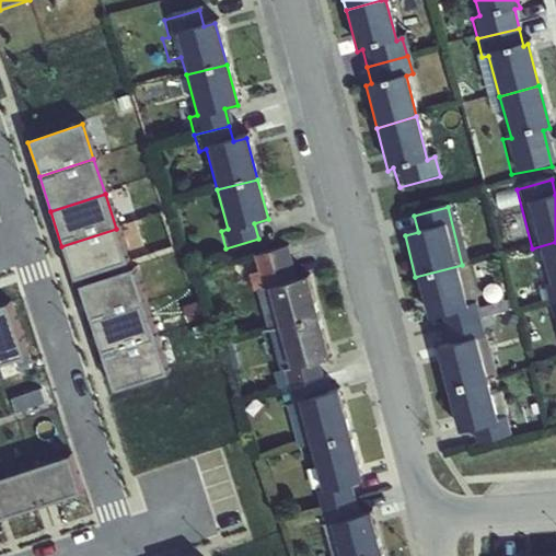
[(116,229),(61,246),(73,281),(127,264),(116,229)]
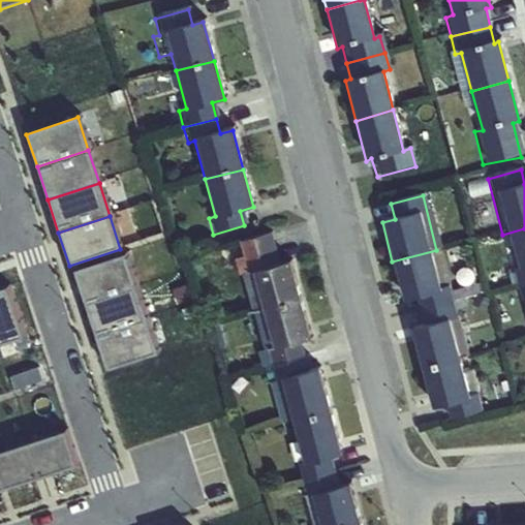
[(516,286),(524,283),(524,228),(502,235),(516,286)]
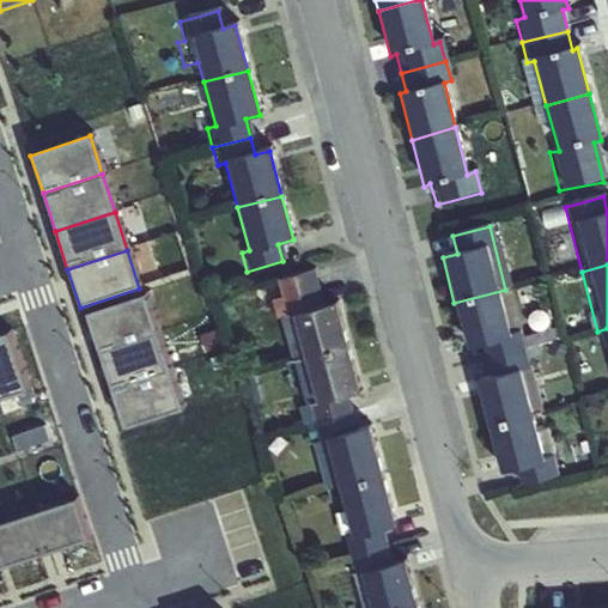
[(290,364),(346,347),(334,304),(322,306),(311,273),(274,283),(279,299),(268,303),(274,323),(279,322),(290,364)]
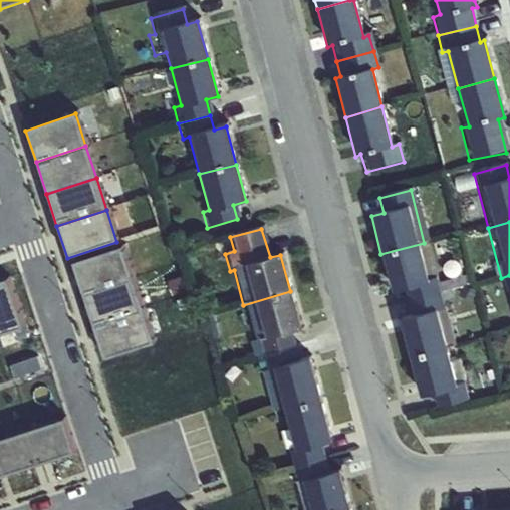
[(406,302),(438,295),(424,243),(380,254),(391,291),(403,288),(406,302)]
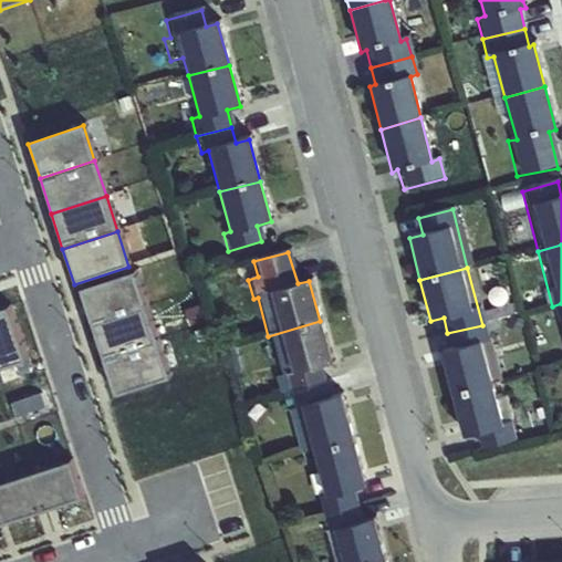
[(133,273),(79,291),(90,326),(144,309),(133,273)]
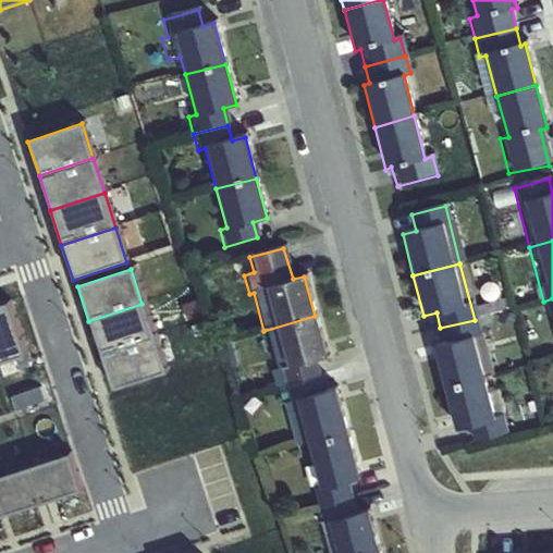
[(552,298),(543,302),(549,319),(552,318),(552,298)]
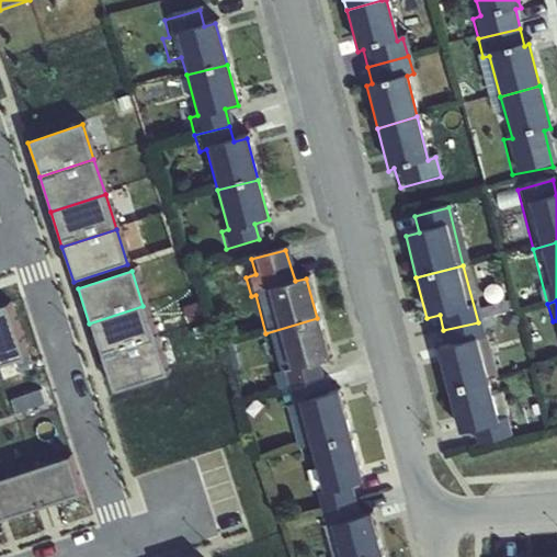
[(0,365),(23,359),(7,306),(0,308),(0,365)]
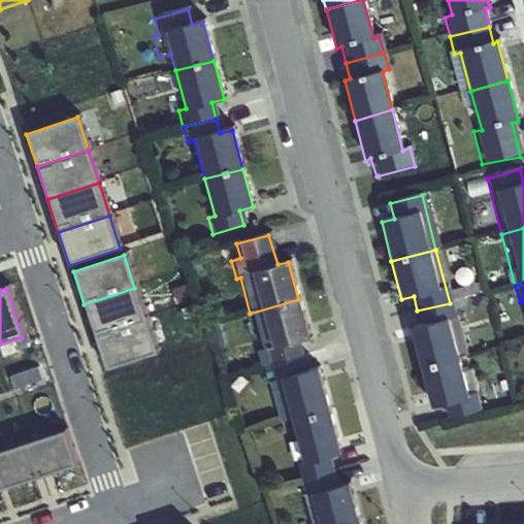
[(134,288),(84,304),(95,337),(145,321),(134,288)]
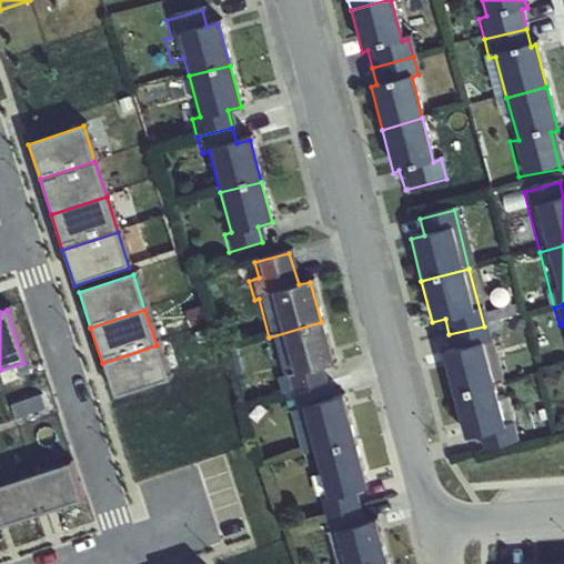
[(281,398),(323,384),(319,370),(333,365),(321,322),(269,338),(281,379),(277,380),(281,398)]
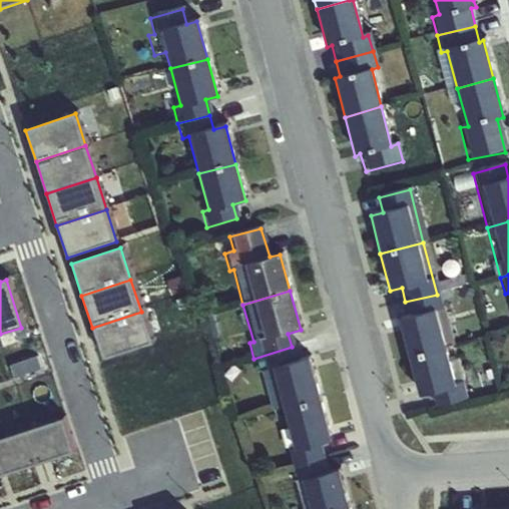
[(437,295),(405,302),(409,318),(398,321),(408,362),(451,348),(437,295)]
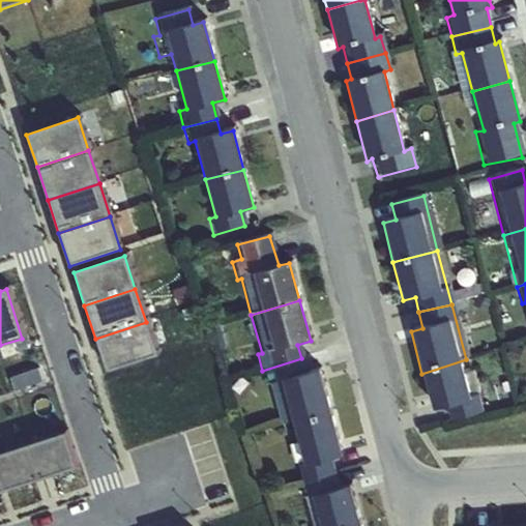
[(146,322),(95,339),(107,372),(156,356),(146,322)]
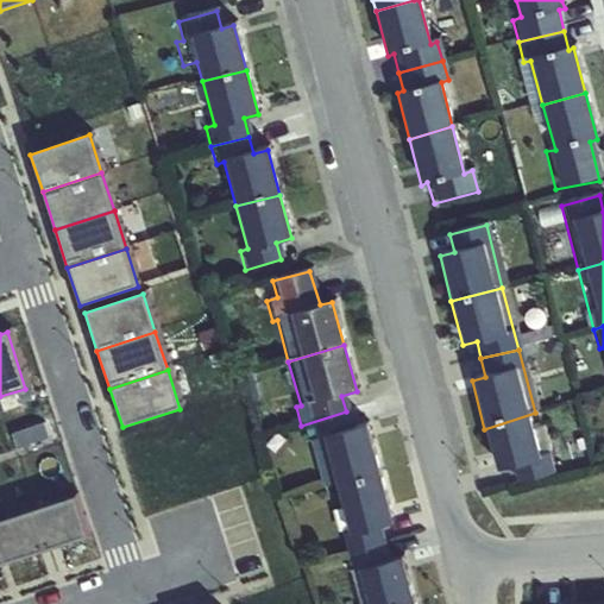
[(346,411),(301,426),(313,464),(323,461),(332,489),(337,489),(379,476),(365,427),(351,431),(346,411)]
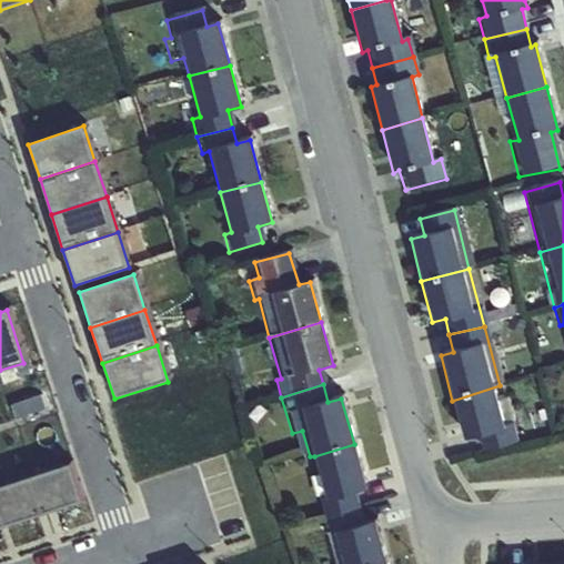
[(500,385),(452,401),(463,439),(474,435),(479,452),(514,443),(500,385)]
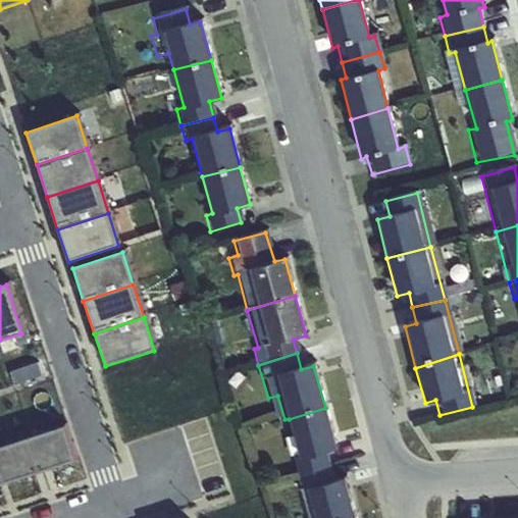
[(297,475),(329,467),(325,453),(337,448),(325,408),(289,419),(299,458),(294,459),(297,475)]
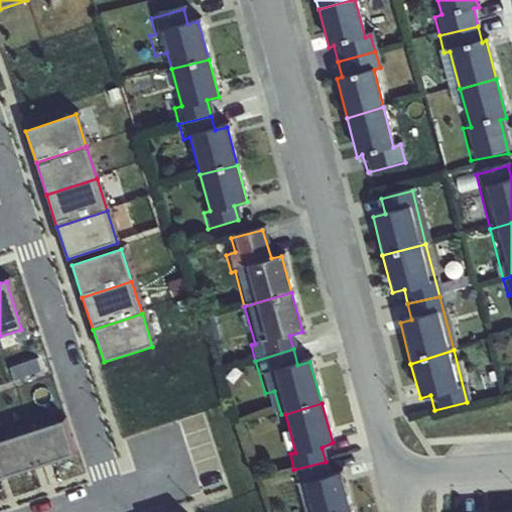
[(42,466),(74,456),(61,421),(31,431),(42,466)]
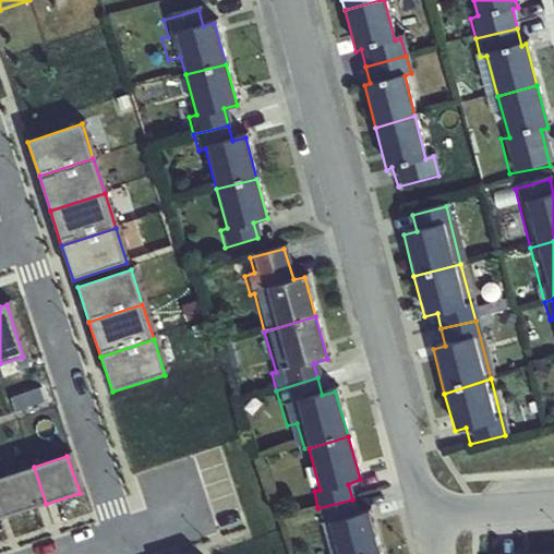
[(0,493),(8,516),(46,504),(34,467),(0,478),(0,493)]
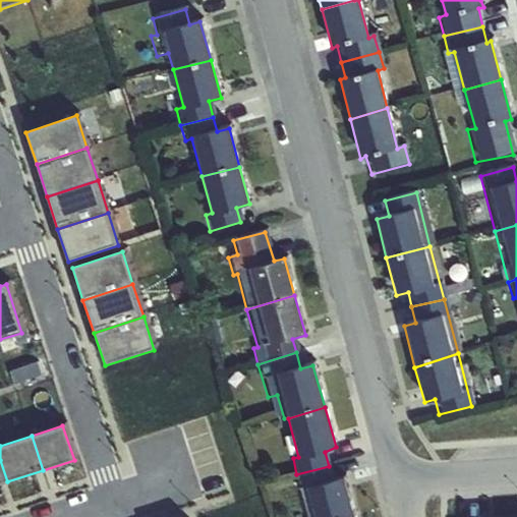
[(329,466),(296,474),(300,491),(305,490),(312,516),(354,516),(343,478),(333,480),(329,466)]
